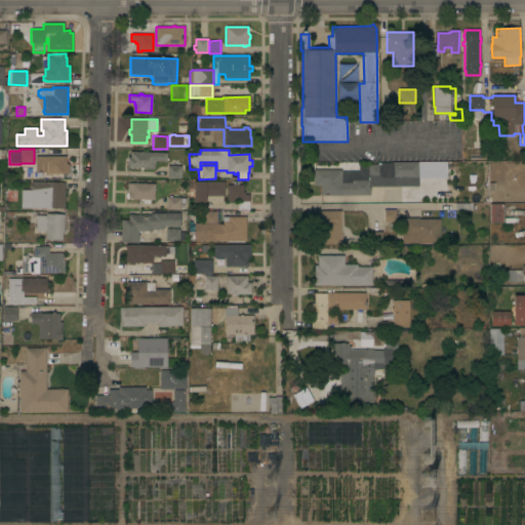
[(167,153),(166,158),(168,158),(168,161),(166,161),(166,162),(155,161),(155,163),(154,163),(154,169),(143,168),(143,169),(140,169),(140,168),(138,168),(138,169),(136,169),(136,168),(127,168),(128,157),(130,157),(130,152),(167,153)]
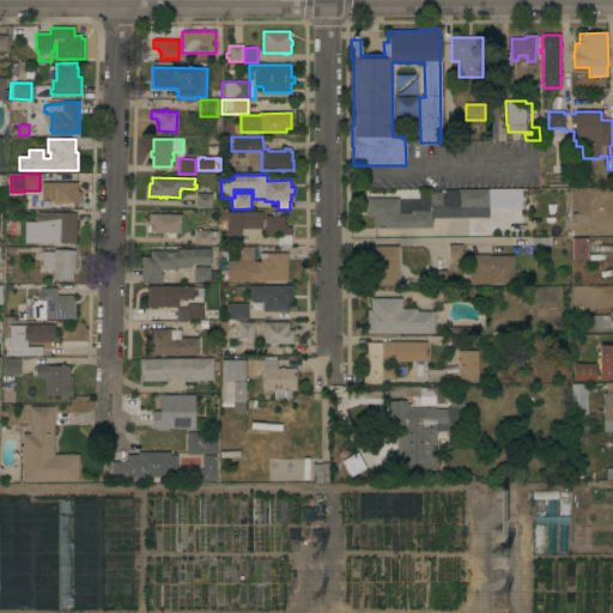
[(48,183),(48,181),(53,181),(53,182),(77,183),(77,195),(74,195),(74,204),(53,204),(53,200),(52,200),(52,201),(41,200),(41,183),(48,183)]
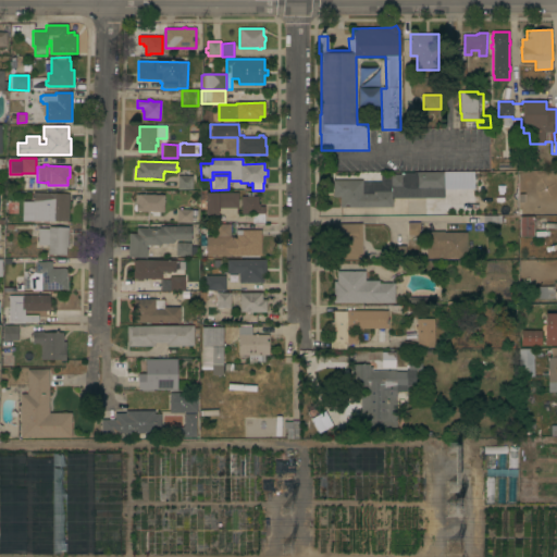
[(444,172),(444,189),(392,189),(392,192),(381,192),(381,180),(391,180),(391,175),(405,175),(405,176),(413,176),(413,172),(444,172)]
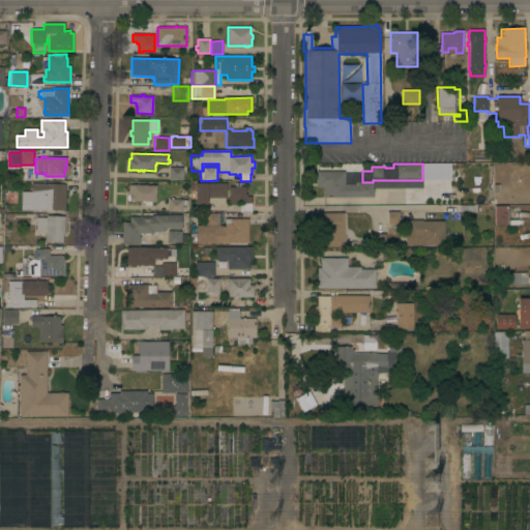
[(183,168),(183,180),(169,180),(170,168),(183,168)]
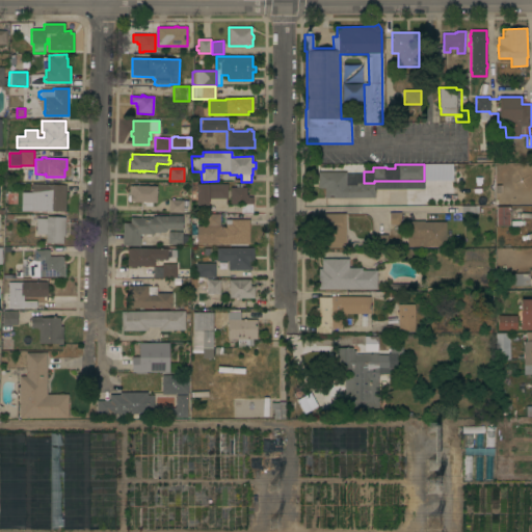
[(346,173),(346,186),(356,185),(356,183),(374,183),(374,198),(324,198),(324,188),(318,188),(318,173),(346,173)]
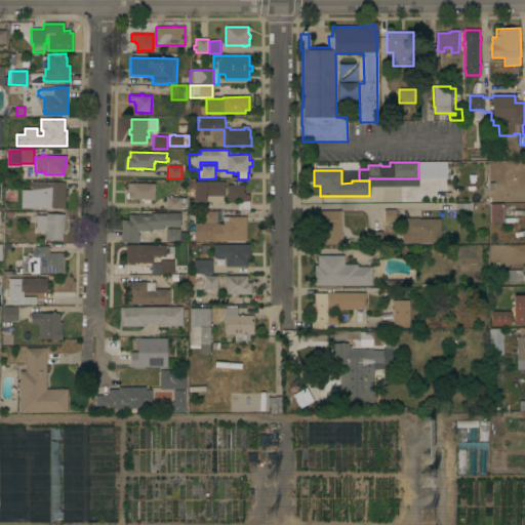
[(65,184),(65,209),(30,208),(31,200),(24,200),(25,190),(31,191),(31,182),(65,184)]
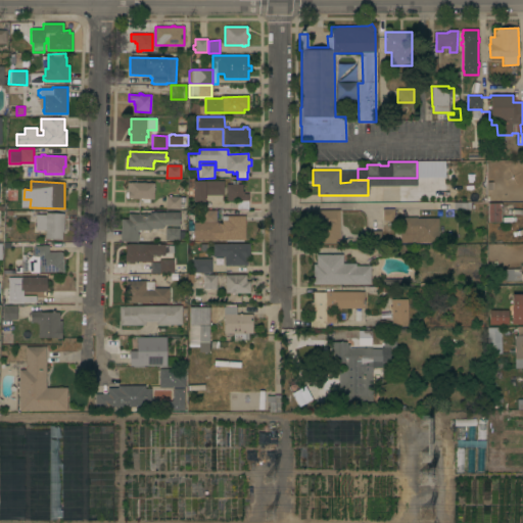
[(204,195),(204,202),(193,202),(193,181),(224,181),(224,195),(204,195)]
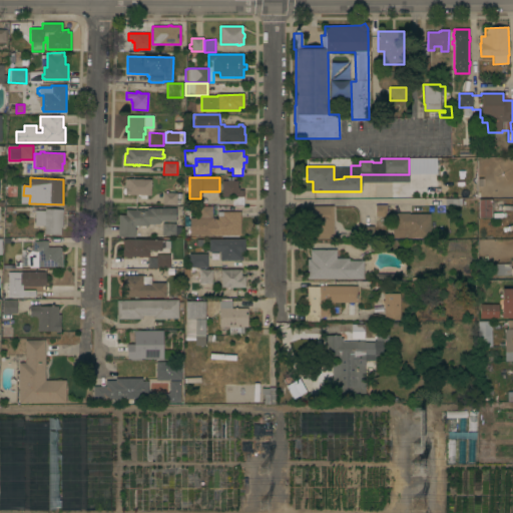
[(221,181),(227,181),(227,177),(232,177),(232,180),(237,180),(237,188),(239,188),(239,190),(243,190),(243,206),(232,206),(232,197),(221,197),(221,181)]
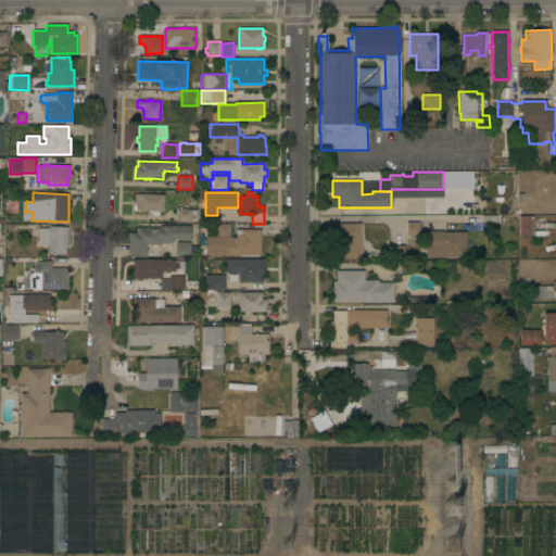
[(164,194),(163,212),(136,211),(135,212),(134,210),(134,206),(135,204),(135,194),(139,194),(139,193),(164,194)]
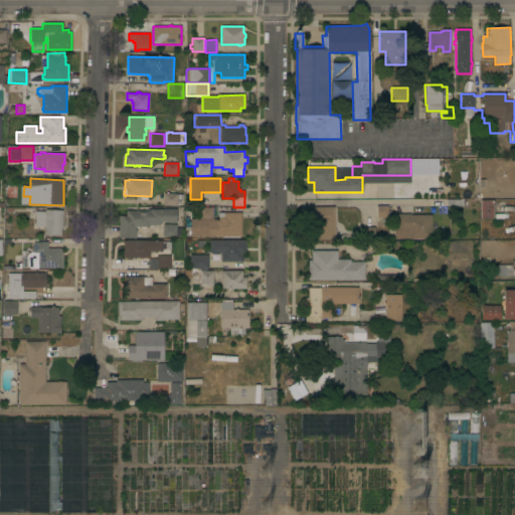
[(7,186),(18,186),(17,198),(14,197),(13,202),(6,202),(7,186)]
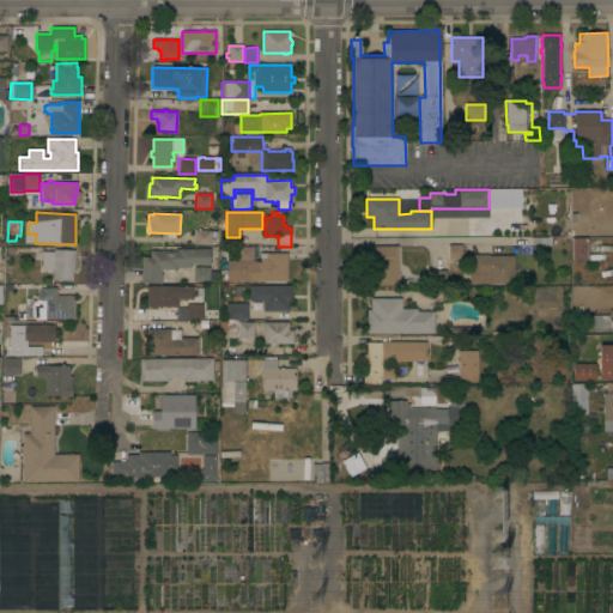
[(195,230),(198,230),(198,229),(200,229),(200,231),(216,231),(216,237),(211,237),(211,238),(216,238),(216,243),(212,243),(212,244),(211,244),(211,246),(194,246),(195,230)]
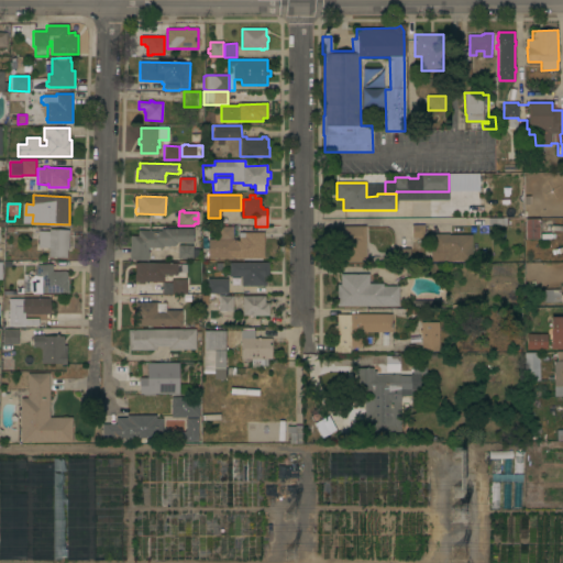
[(525,219),(526,219),(526,213),(539,213),(539,219),(540,219),(540,239),(526,239),(525,219)]
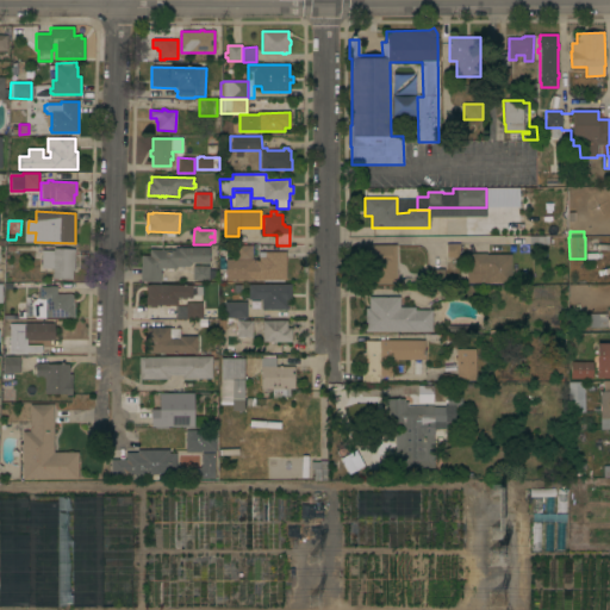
[(447,244),(459,244),(459,259),(447,259),(447,244)]
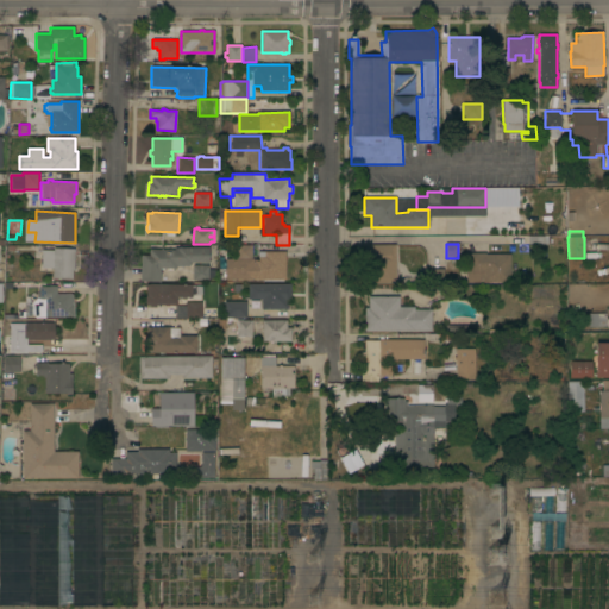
[(236,245),(252,245),(252,258),(236,258),(236,245)]
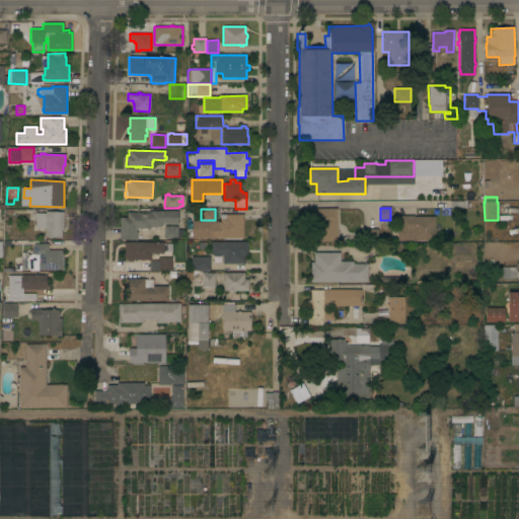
[(338,209),(338,242),(310,242),(310,218),(314,218),(314,213),(310,213),(310,209),(338,209)]
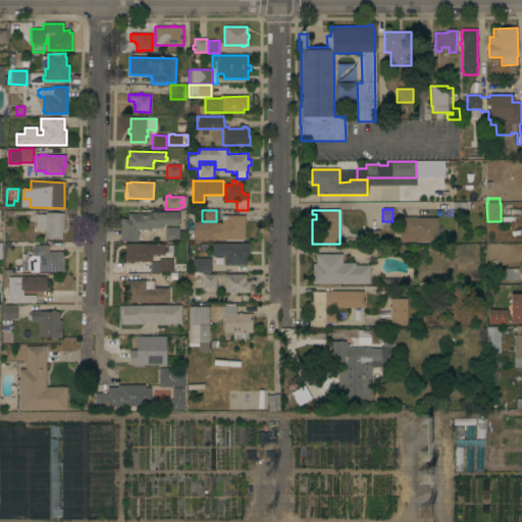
[(36,214),(46,214),(46,212),(63,213),(63,231),(62,231),(61,239),(45,239),(45,230),(35,229),(36,214)]
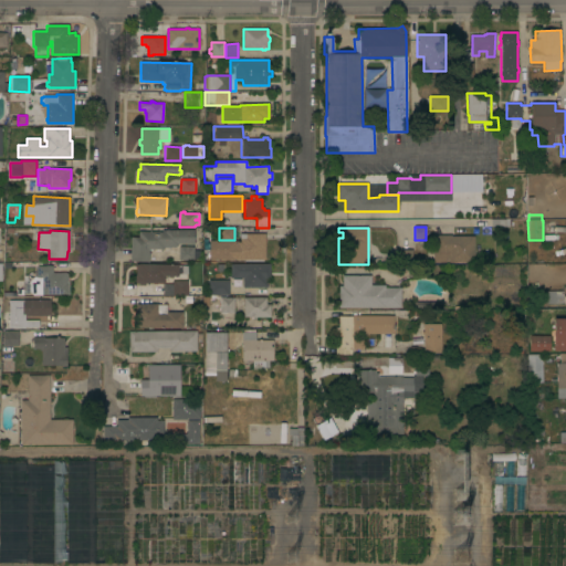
[(194,245),(177,244),(177,245),(176,245),(176,248),(164,248),(164,250),(153,250),(149,250),(149,262),(130,261),(130,238),(138,238),(138,231),(164,232),(164,230),(195,230),(194,245)]
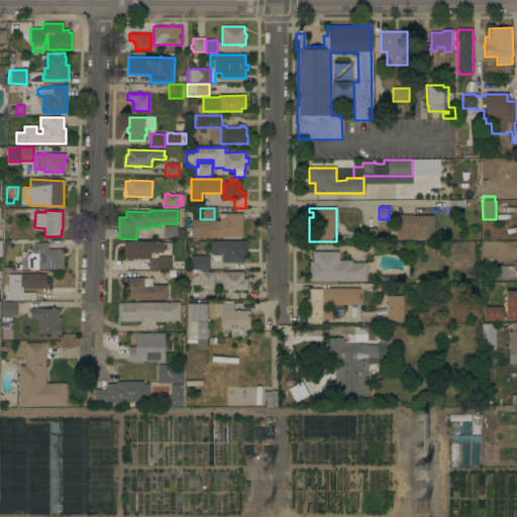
[(216,221),(219,221),(219,218),(224,218),(224,214),(242,213),(242,237),(212,237),(192,238),(191,220),(212,220),(216,221)]
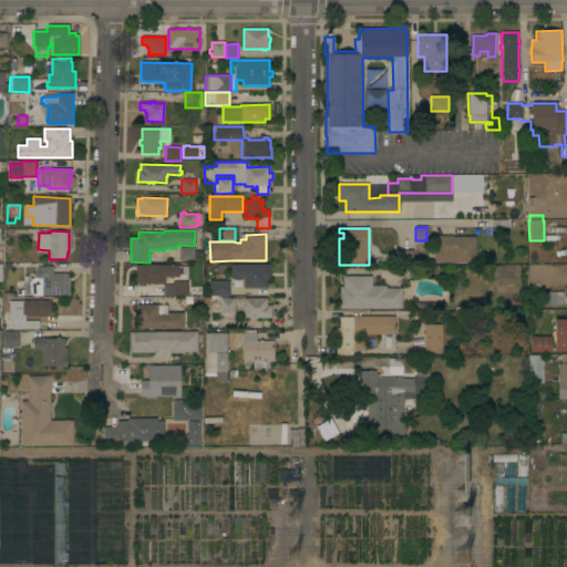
[(475,237),(475,264),(434,264),(434,251),(436,251),(436,236),(452,236),(452,237),(475,237)]
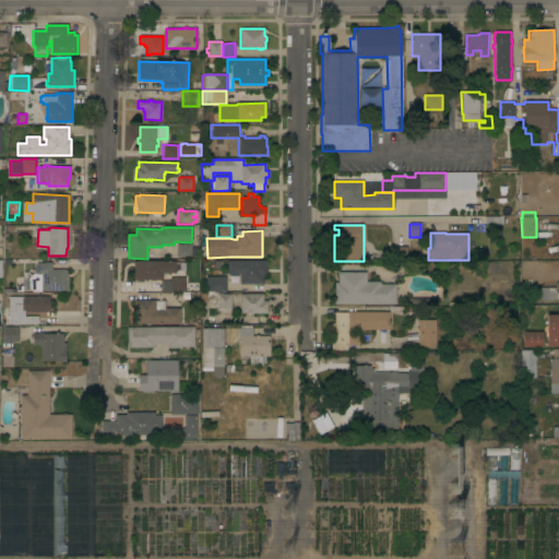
[(191,244),(191,247),(197,247),(197,256),(191,256),(191,258),(176,257),(177,244),(191,244)]
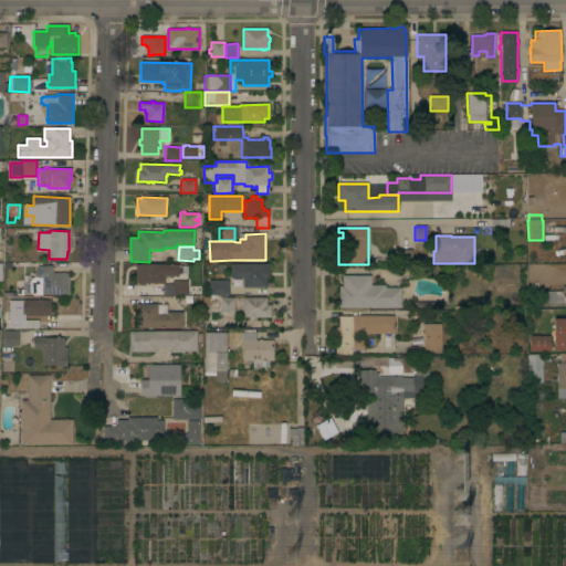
[(412,250),(412,264),(397,264),(398,250),(412,250)]
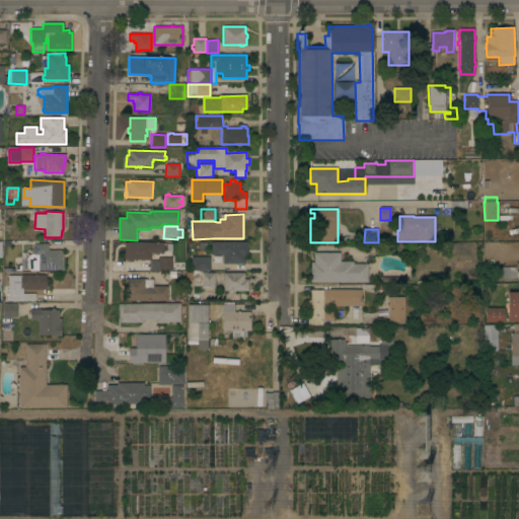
[(163,242),(163,243),(172,243),(171,251),(163,251),(163,253),(151,253),(151,261),(133,260),(133,262),(127,262),(127,260),(124,260),(124,258),(123,257),(123,253),(125,251),(125,242),(127,242),(163,242)]
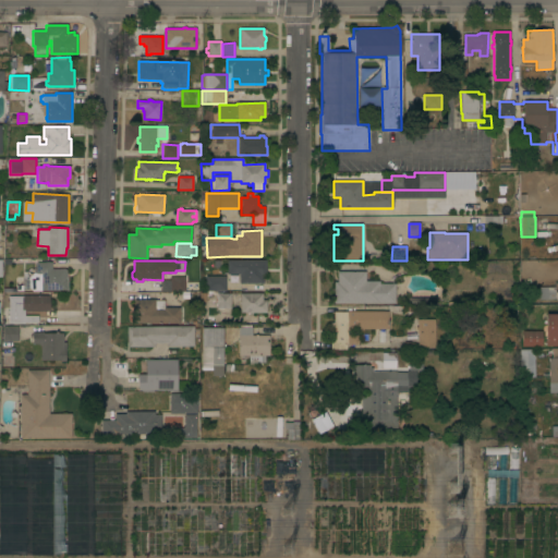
[(266,261),(266,277),(263,277),(264,283),(239,283),(239,275),(227,275),(227,261),(266,261)]
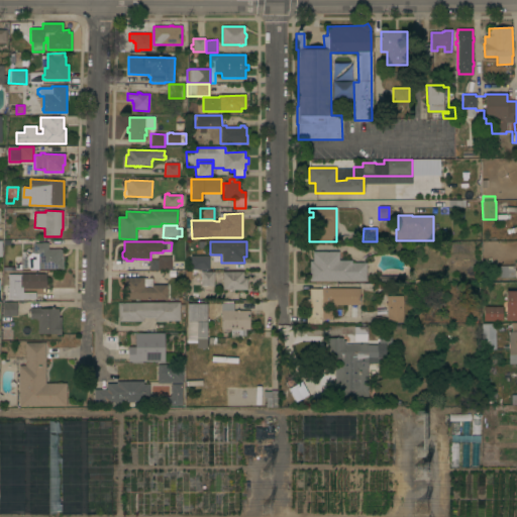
[(63,250),(63,269),(38,270),(30,270),(26,267),(26,257),(30,253),(33,252),(33,243),(47,242),(48,249),(60,249),(63,250)]
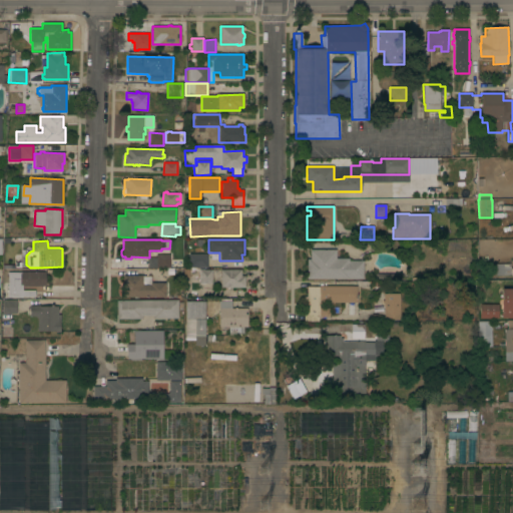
[(308,260),(311,260),(311,249),(337,249),(337,259),(349,259),(349,261),(364,261),(364,279),(308,280),(308,260)]
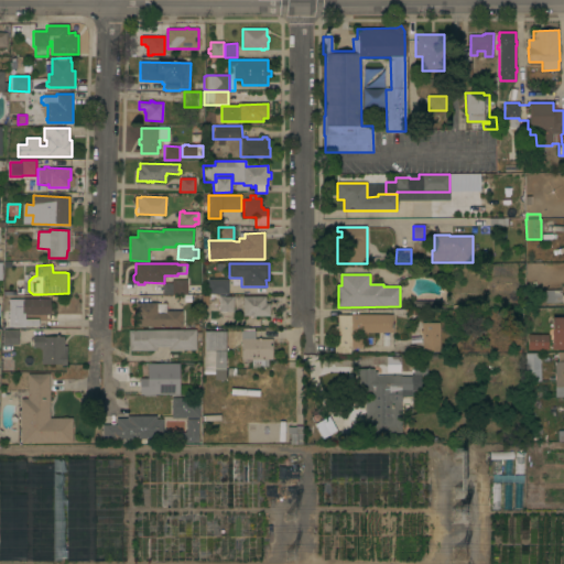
[(215,294),(215,297),(210,297),(210,294),(207,294),(207,280),(228,279),(228,294),(215,294)]
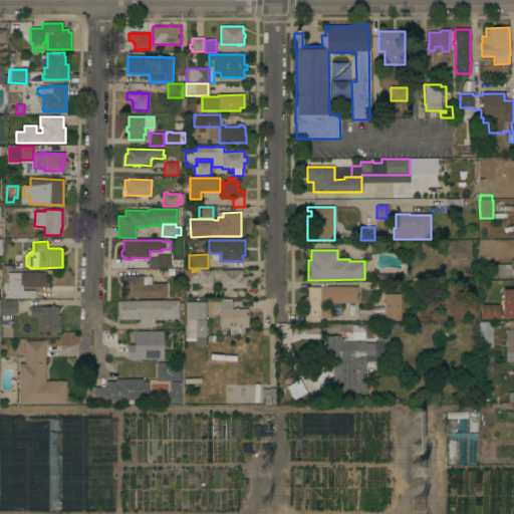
[(171,259),(173,259),(173,267),(171,267),(171,268),(157,268),(157,255),(171,255),(171,259)]
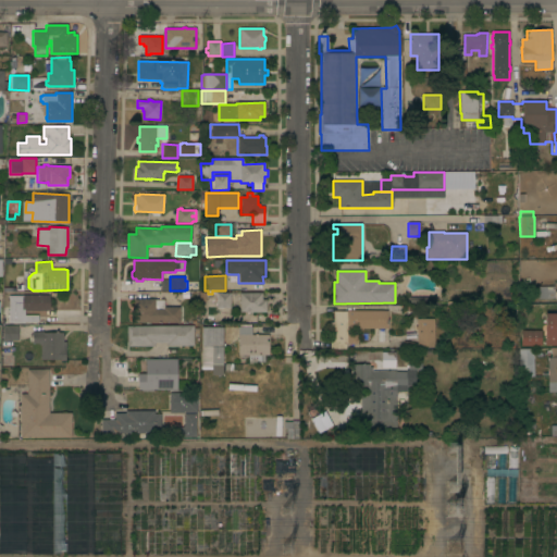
[(161,280),(170,280),(170,291),(161,291),(161,280)]
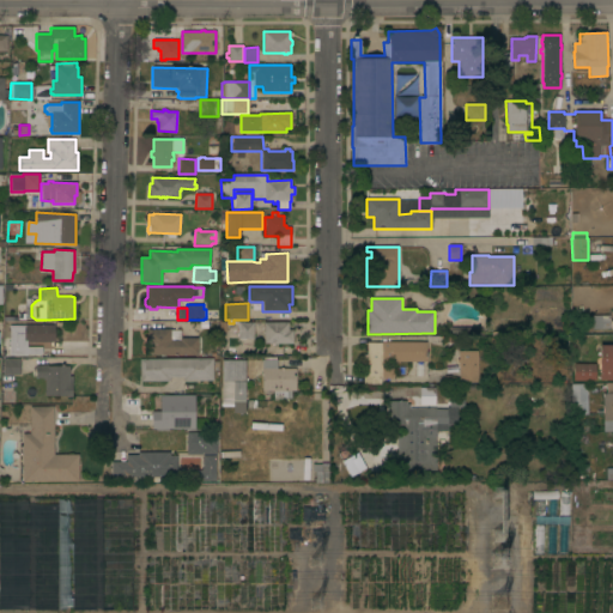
[(560,309),(560,319),(534,319),(534,310),(560,309)]
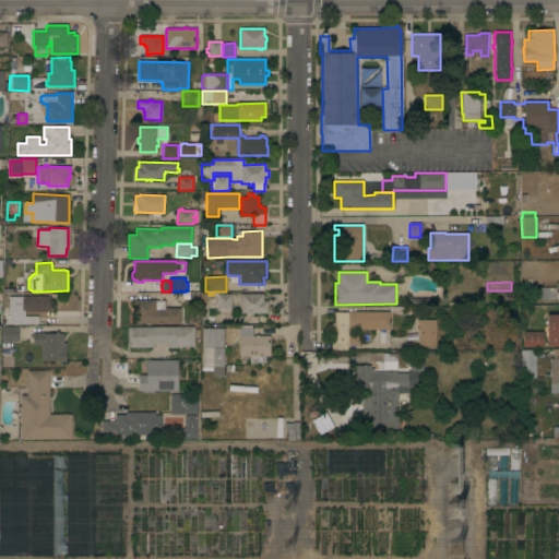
[(556,287),(557,293),(558,293),(558,300),(540,300),(540,287),(556,287)]
